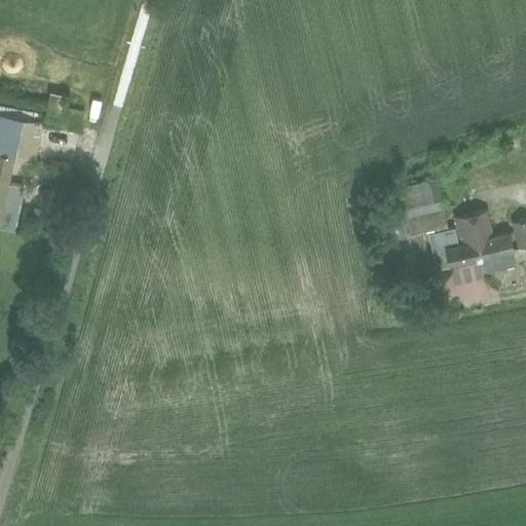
[(0,226),(14,229),(23,185),(8,183),(13,156),(34,160),(41,123),(78,130),(83,108),(61,104),(59,115),(0,105),(0,226)]
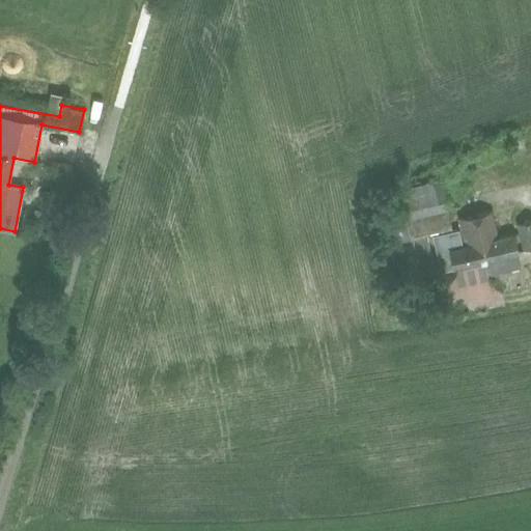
[(376,223),(380,243),(394,240),(399,267),(427,260),(426,256),(429,256),(425,232),(450,228),(440,177),(439,177),(438,169),(396,177),(398,187),(399,187),(402,203),(394,204),(396,219),(376,223)]
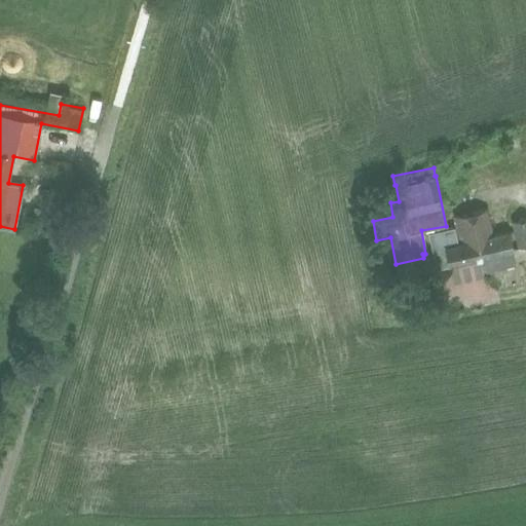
[(437,173),(443,203),(454,201),(448,171),(437,173)]
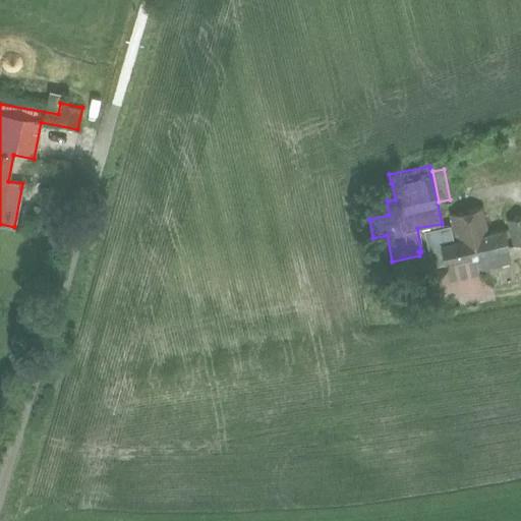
[(462,177),(452,179),(456,194),(466,192),(462,177)]
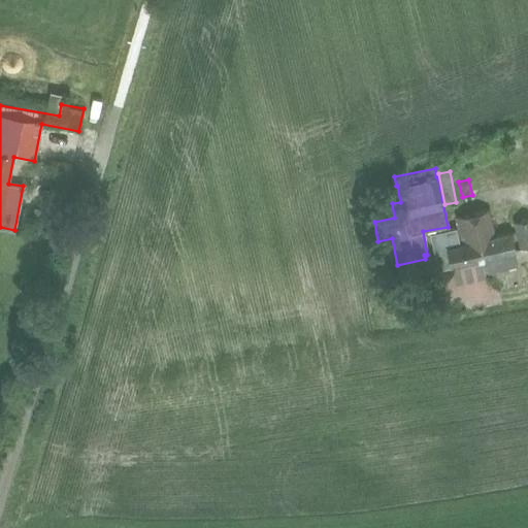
[(527,217),(514,221),(509,204),(498,207),(503,231),(515,228),(519,248),(527,245),(527,217)]
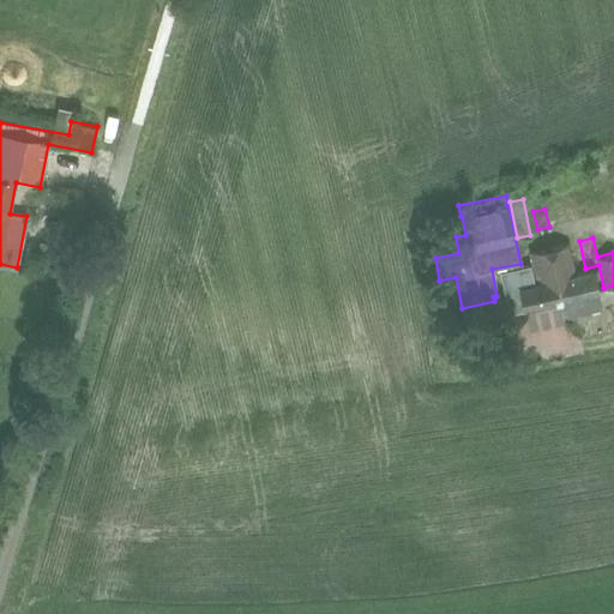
[(515,270),(519,288),(524,308),(563,299),(565,307),(573,306),(572,298),(599,290),(594,271),(575,276),(567,245),(531,253),(537,283),(533,284),(529,266),(515,270)]
